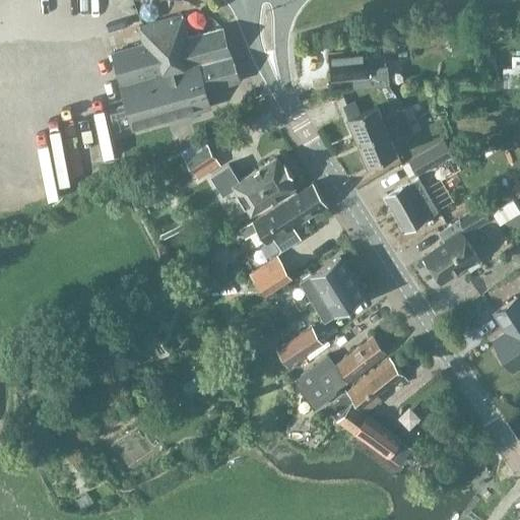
[(240,82),(222,28),(189,37),(183,14),(140,25),(145,44),(114,52),(122,84),(121,84),(127,105),(112,109),(119,133),(211,108),(207,91),(240,82)]
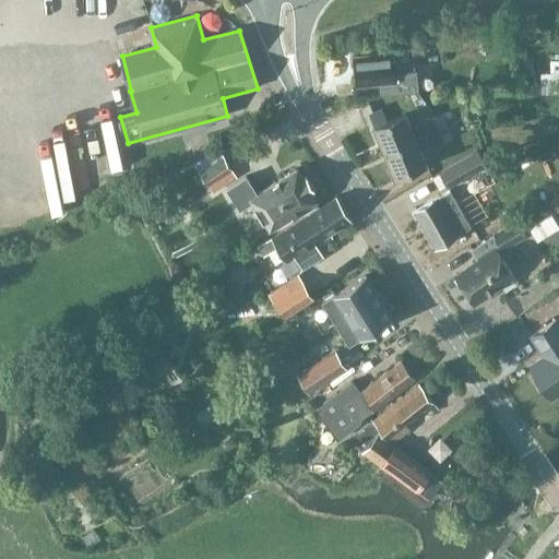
[(354,57),(357,87),(378,85),(379,95),(418,92),(416,70),(394,72),(392,52),(354,57)]
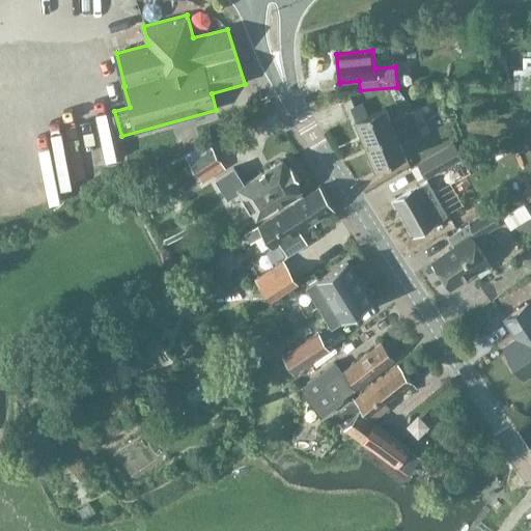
[(408,127),(424,119),(420,108),(403,115),(404,118),(392,122),(386,108),(355,120),(365,144),(395,132),(408,127)]
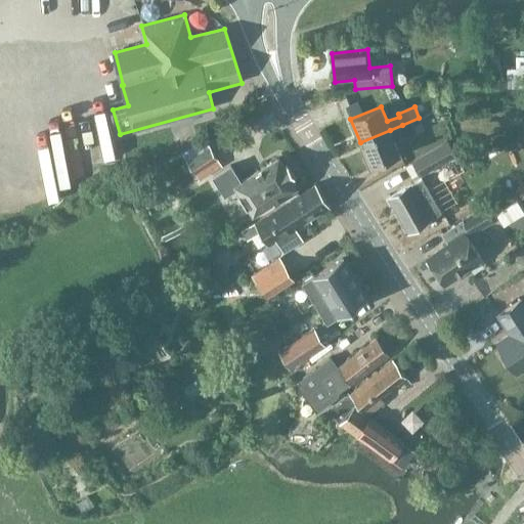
[(419,118),(402,125),(407,136),(424,129),(419,118)]
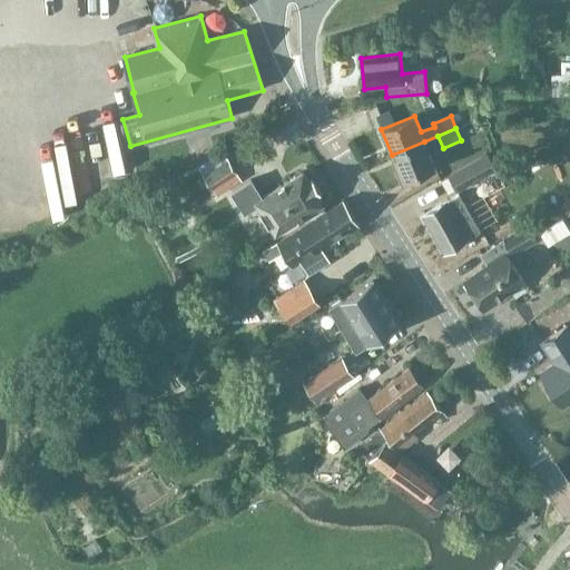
[(403,182),(435,167),(424,141),(392,155),(403,182)]
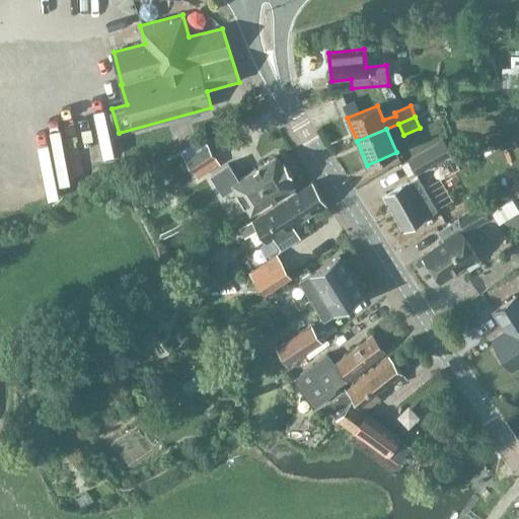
[(451,155),(462,148),(454,134),(443,140),(443,139),(408,159),(416,174),(432,165),(439,178),(457,167),(451,155)]
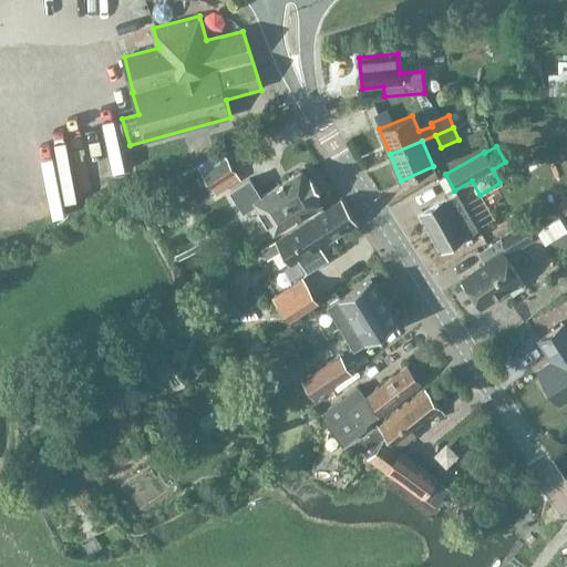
[(197,165),(203,174),(227,158),(223,151),(197,165)]
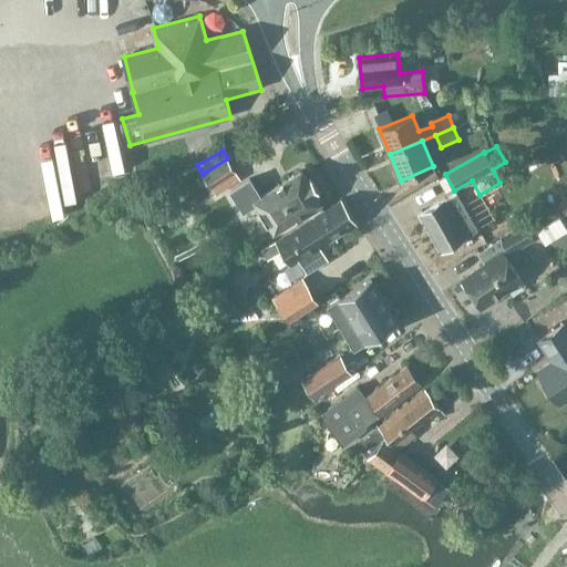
[(216,195),(240,179),(227,158),(203,174),(216,195)]
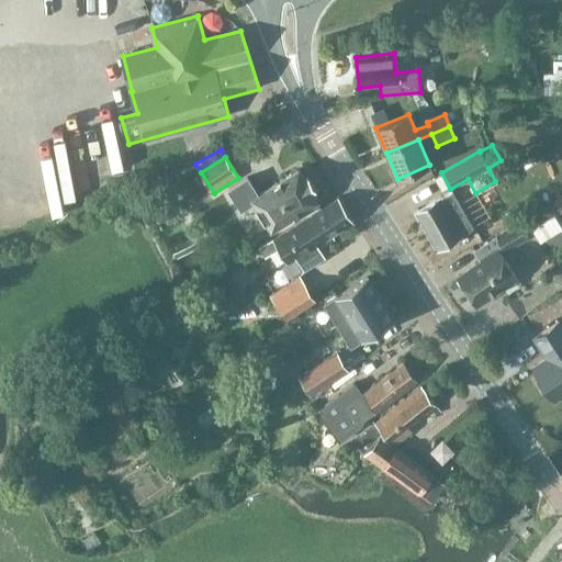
[(317,190),(312,182),(307,175),(304,176),(300,168),(258,194),(247,178),(228,189),(240,209),(251,201),(271,233),(321,201),(315,192),(317,190)]
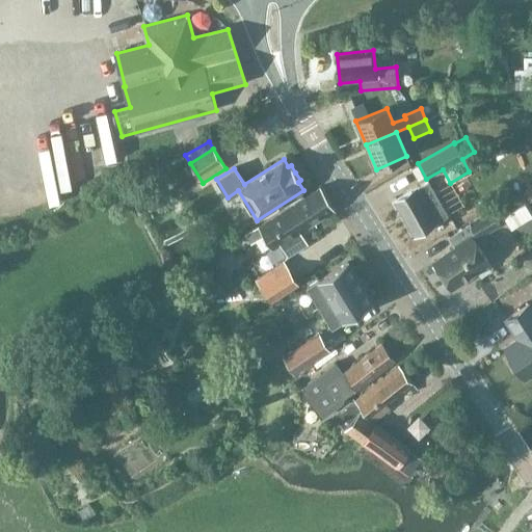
[(355,186),(375,175),(370,165),(350,177),(355,186)]
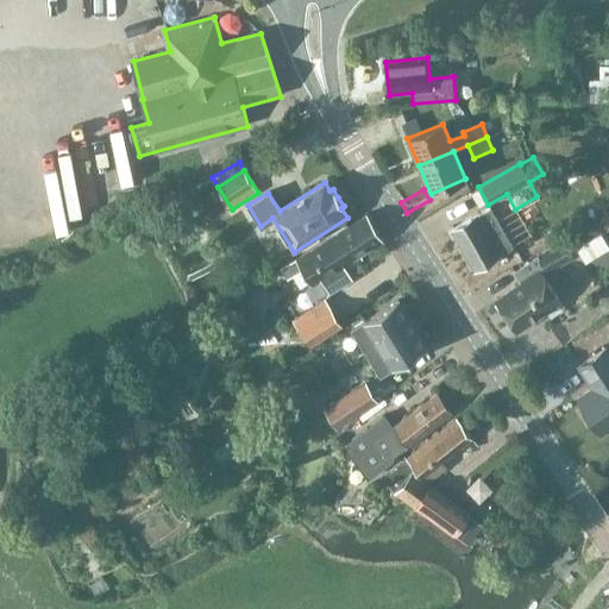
[(497,255),(512,245),(491,209),(477,218),(476,217),(451,231),(472,269),(498,256),(497,255)]
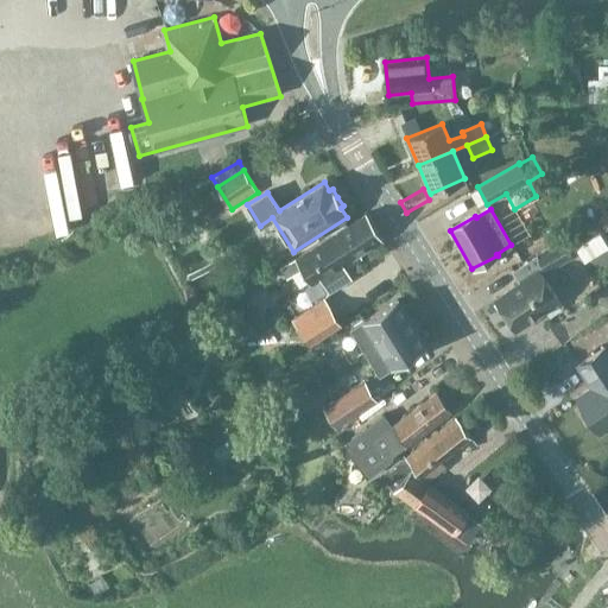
[(344,265),(382,241),(366,213),(295,259),(311,285),(327,276),(331,284),(349,273),(344,265)]
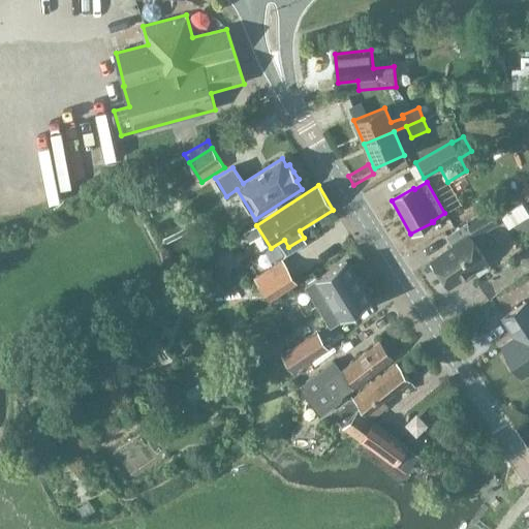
[(528,209),(528,185),(520,190),(528,209)]
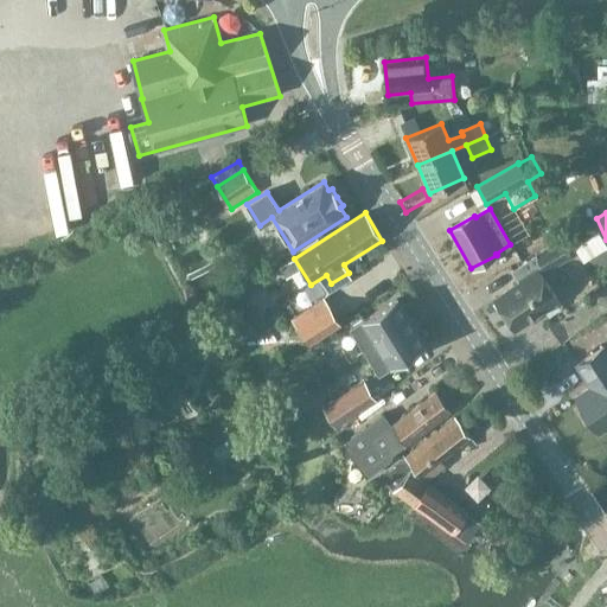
[(512,268),(519,281),(493,299),(515,331),(560,300),(538,270),(542,268),(545,273),(572,259),(562,240),(512,268)]
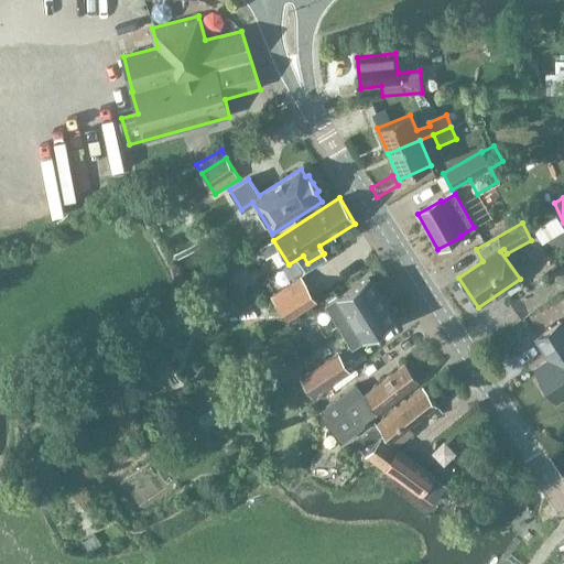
[(362,343),(394,322),(367,279),(335,300),(348,320),(338,328),(351,349),(362,343)]
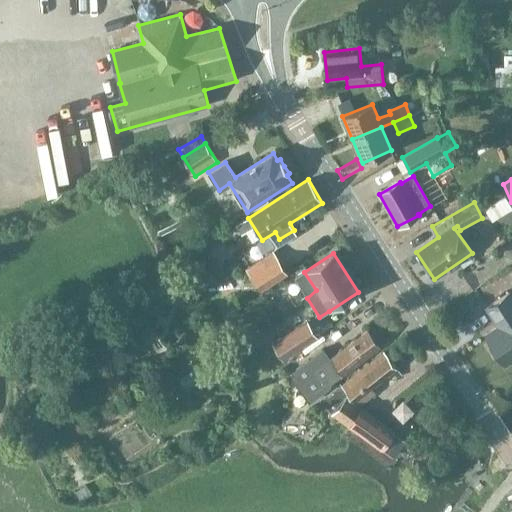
[(286,273),(277,258),(250,275),(259,290),(286,273)]
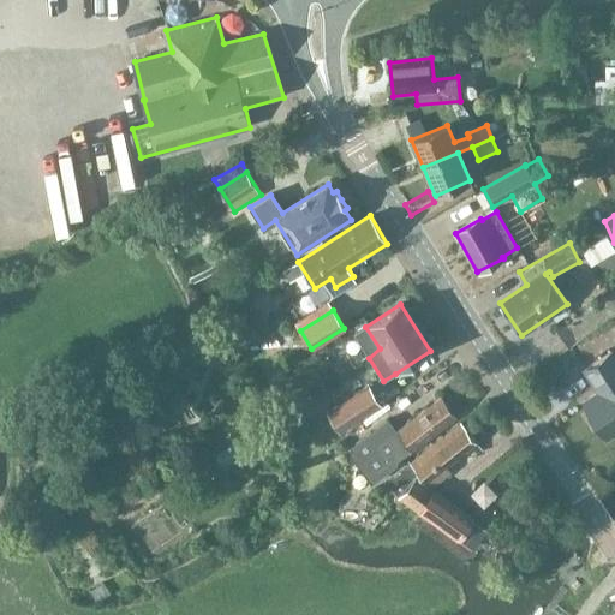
[(614,357),(611,352),(584,369),(598,392),(583,401),(590,412),(587,417),(593,428),(599,428),(607,439),(614,433),(614,357)]
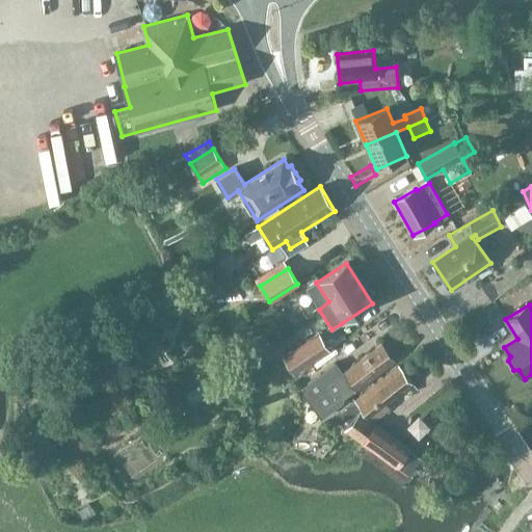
[(318,335),(282,356),(293,373),(328,351),(318,335)]
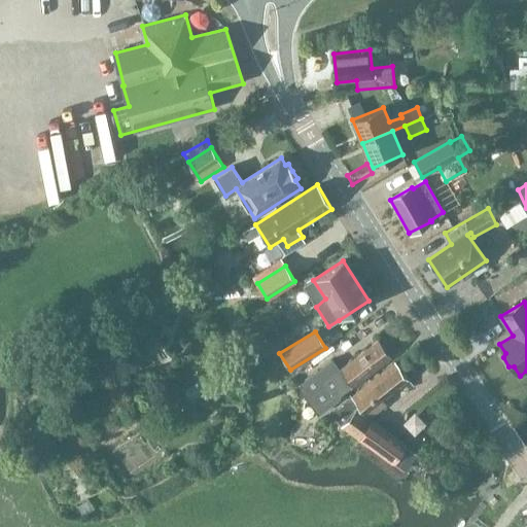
[(339,370),(323,382),(318,374),(307,384),(306,388),(308,389),(323,409),(337,398),(334,394),(347,384),(351,388),(392,357),(378,340),(339,370)]
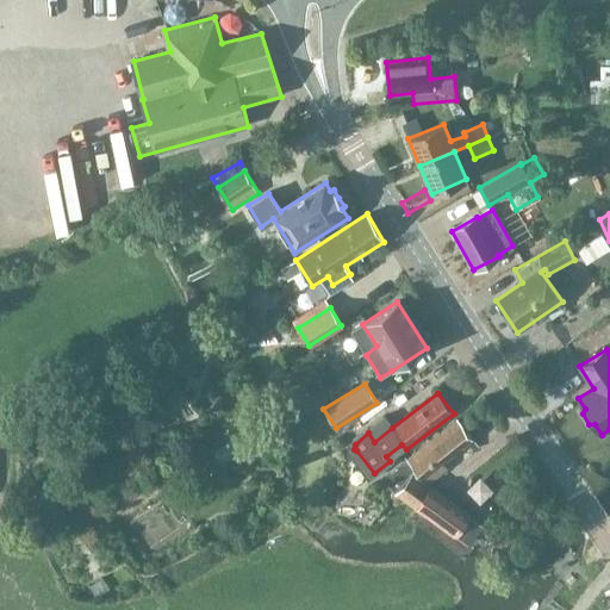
[(408,478),(394,495),(466,546),(483,524),(429,484),(448,467),(444,462),(473,440),(459,421),(405,460),(399,466),(408,478)]
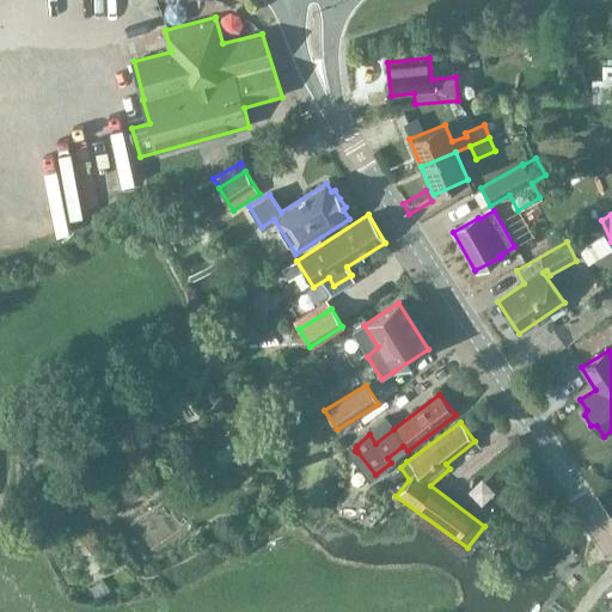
[(219,434),(197,454),(210,469),(232,447),(219,434)]
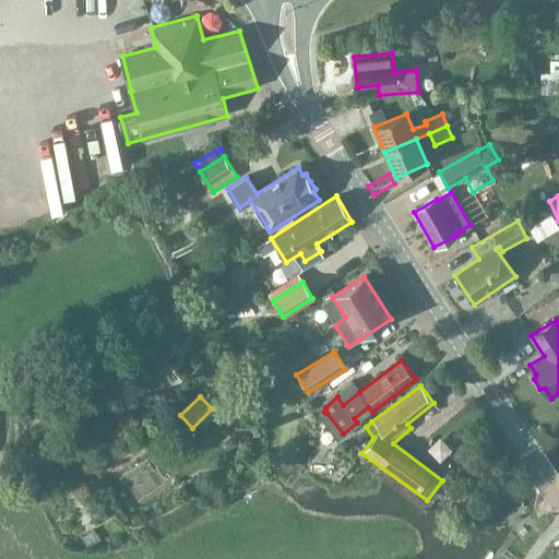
[(134,479),(111,490),(119,507),(142,496),(134,479)]
